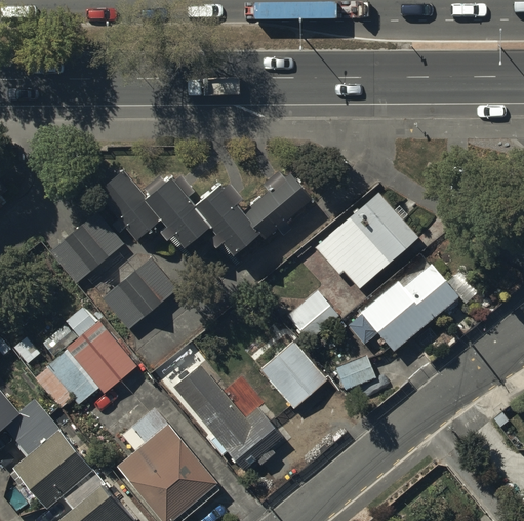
[(115,205),(56,250),(82,282),(132,242),(125,234),(132,229),(145,244),(168,225),(172,229),(167,233),(174,243),(179,239),(195,257),(212,243),(223,254),(231,247),(242,262),(270,238),(272,240),(284,230),(288,235),(296,229),(292,223),(321,199),(297,170),(292,174),(287,168),(269,184),(276,191),(251,211),(247,207),(252,203),(239,186),(205,213),(192,197),(200,190),(189,175),(182,182),(175,173),(151,193),(132,169),(105,192),(115,205)]
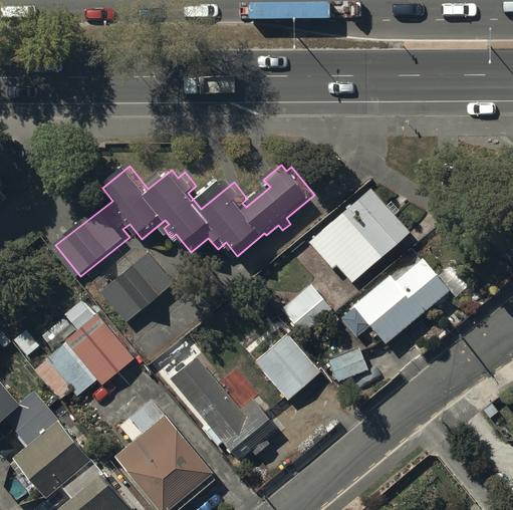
[(370,189),(308,242),(332,269),(336,266),(351,283),(409,233),(370,189)]
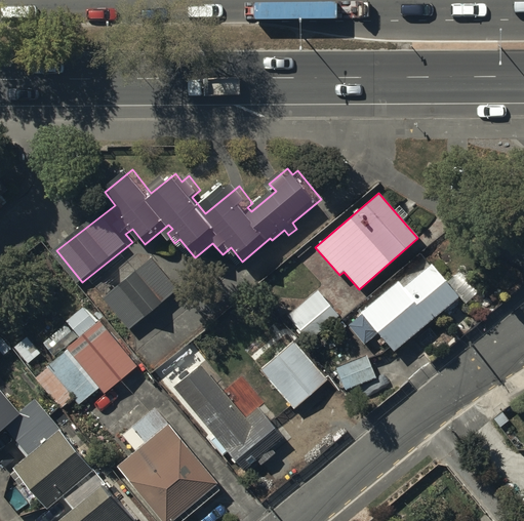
[(151,255),(102,296),(128,328),(177,288),(151,255)]
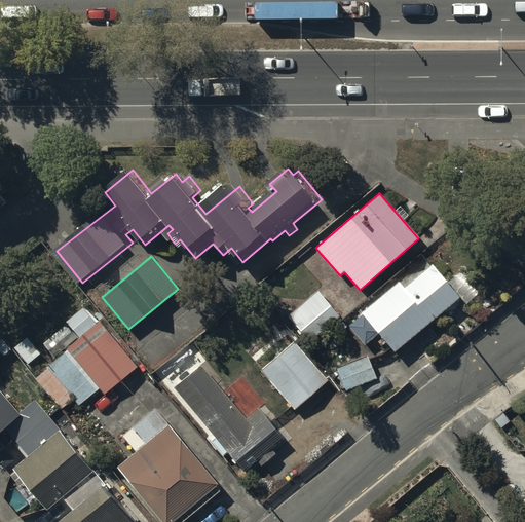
[(378,334),(392,352),(461,300),(434,264),(404,287),(401,283),(348,323),(365,344),(378,334)]
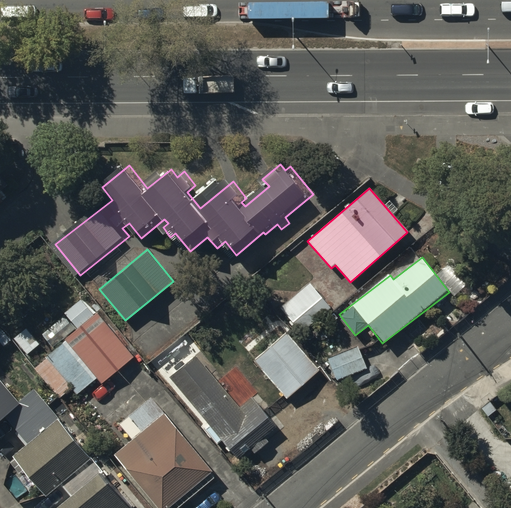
[(330,305),(309,282),(281,307),(302,330),(330,305)]
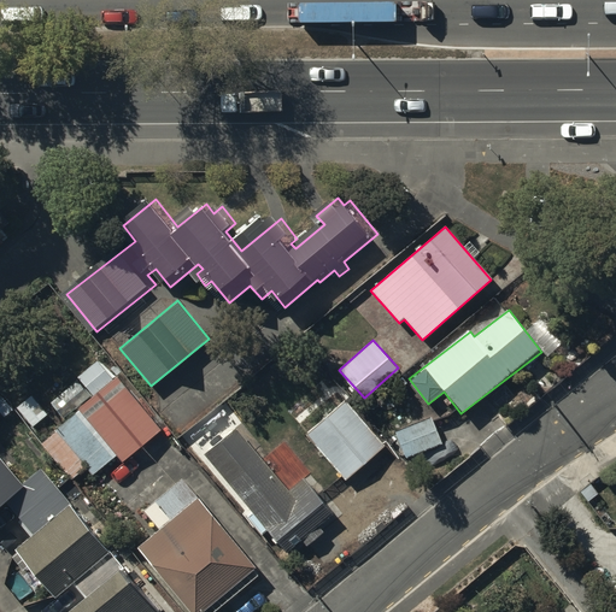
[(160,429),(116,375),(111,378),(97,360),(78,376),(94,395),(78,407),(81,411),(42,443),(70,478),(87,465),(93,472),(116,454),(122,462),(160,429)]
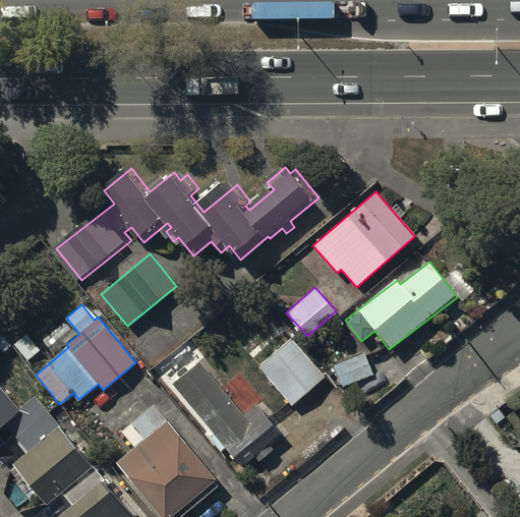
[(291,339),(261,365),(295,404),(325,378),(291,339)]
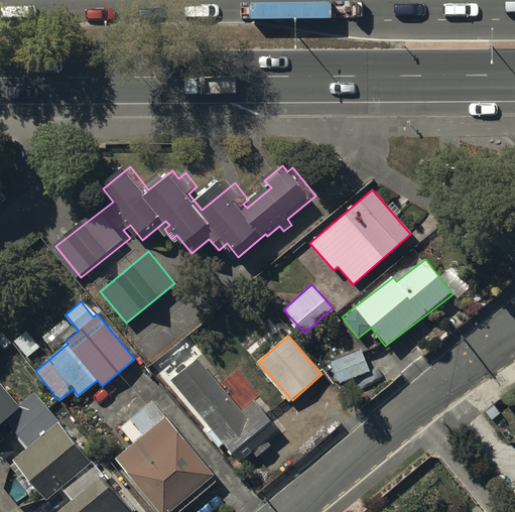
[(368,370),(360,348),(331,359),(340,381),(368,370)]
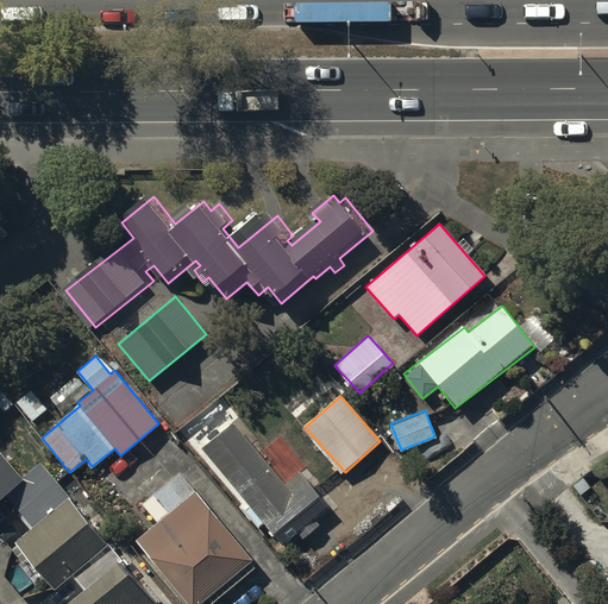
[(208,444),(202,448),(248,504),(243,509),(257,527),(263,522),(282,547),(299,534),(302,539),(320,524),(314,517),(323,511),(319,508),(327,501),(301,467),(281,483),(233,423),(231,425),(229,422),(206,440),(208,444)]
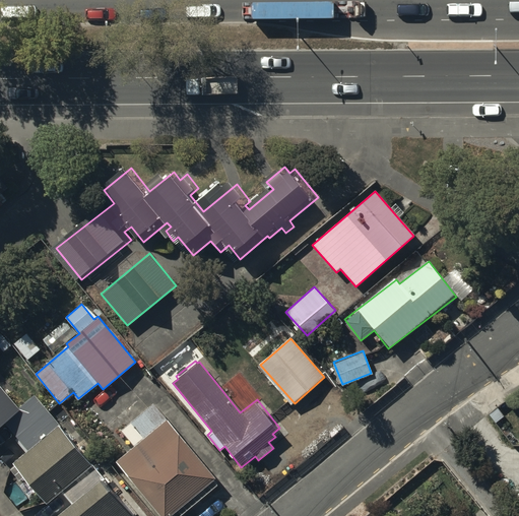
[(0,429),(6,425),(29,452),(13,465),(46,505),(62,492),(74,506),(62,515),(128,515),(101,482),(84,497),(72,482),(91,467),(58,428),(60,427),(33,393),(16,406),(0,386),(0,429)]
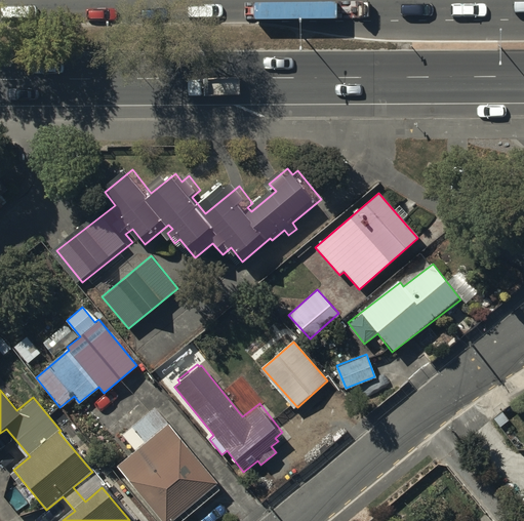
[(172,520),(217,486),(156,408),(121,434),(135,452),(118,467),(161,520),(172,520)]
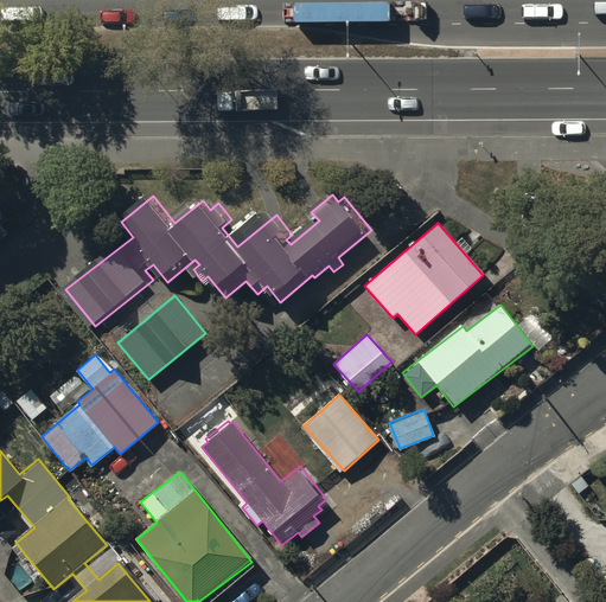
[(568,601),(556,588),(538,601),(506,601),(505,601),(504,601),(568,601)]
